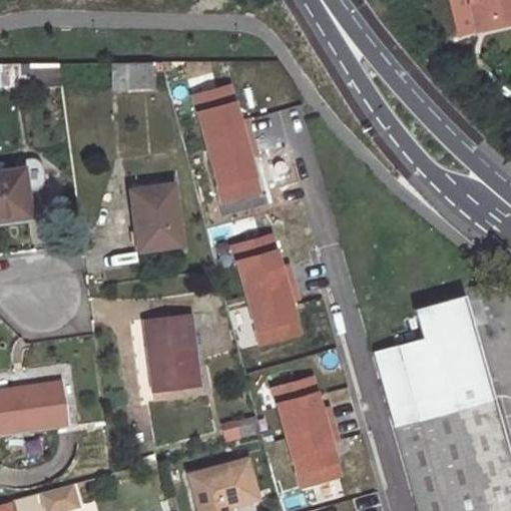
[(449,0),(457,34),(476,30),(468,0),(449,0)]
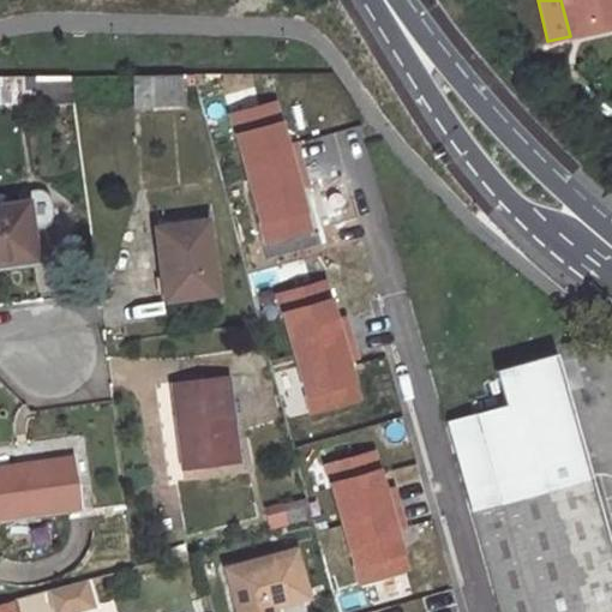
[(561,0),(570,36),(611,27),(611,0),(561,0)]
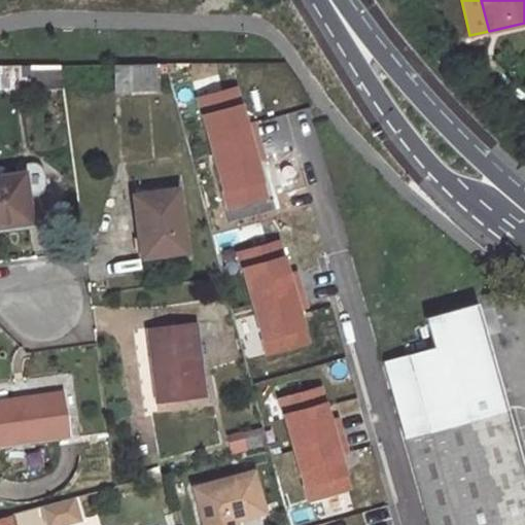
[(117,89),(160,90),(159,62),(116,63),(117,89)]
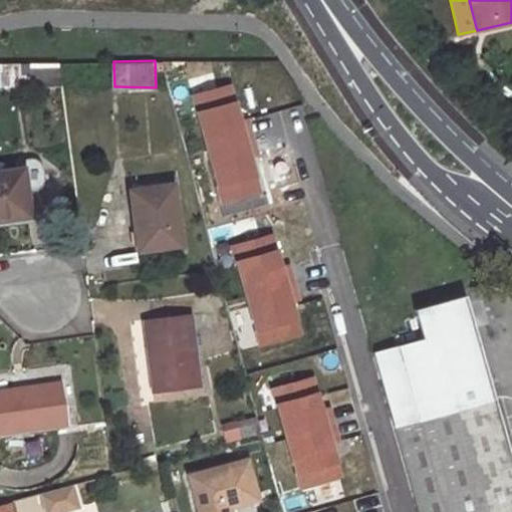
[(4,62),(4,84),(62,84),(59,61),(4,62)]
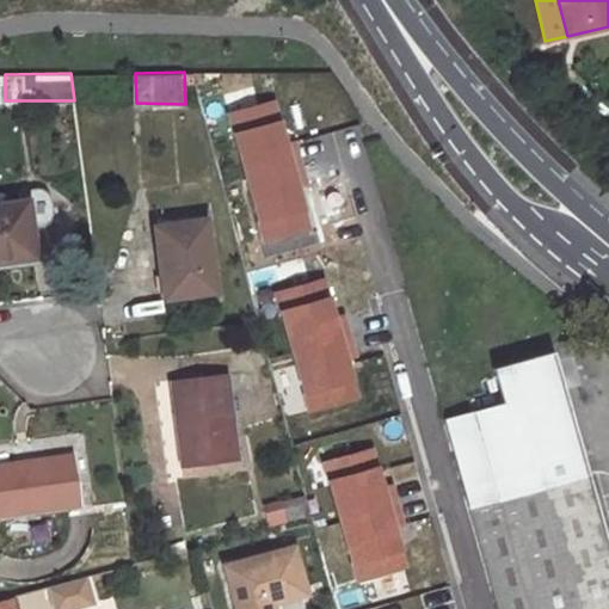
[(35,226),(45,225),(47,225),(51,222),(54,217),(53,203),(50,197),(48,194),(44,191),(38,189),(32,190),(30,191),(30,201),(0,203),(0,257),(37,252),(35,226)]
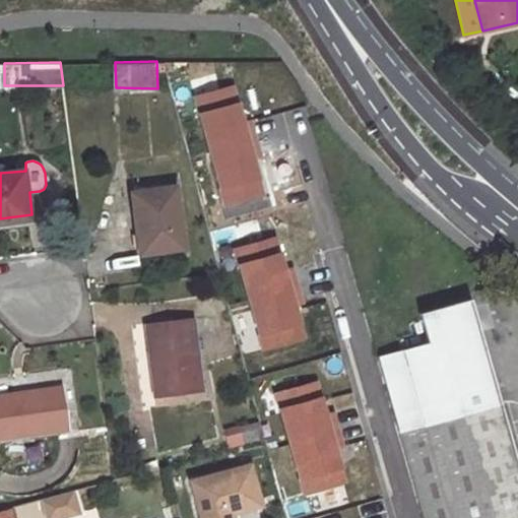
[(176,186),(133,192),(141,254),(185,248),(176,186)]
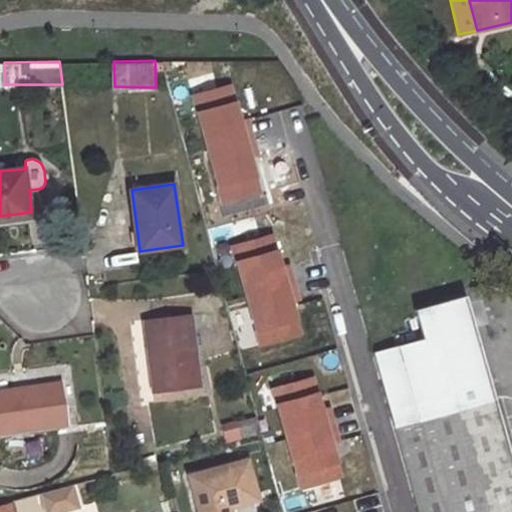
[(0,226),(33,222),(31,212),(0,216),(0,226)]
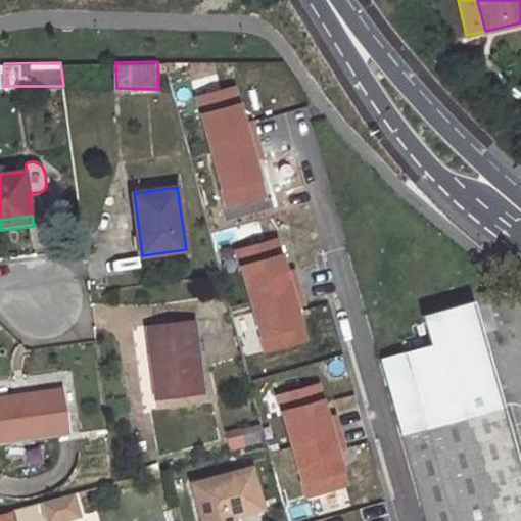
[(520,477),(507,425),(502,407),(473,302),(423,316),(431,345),(382,360),(427,520),(520,520),(520,477)]
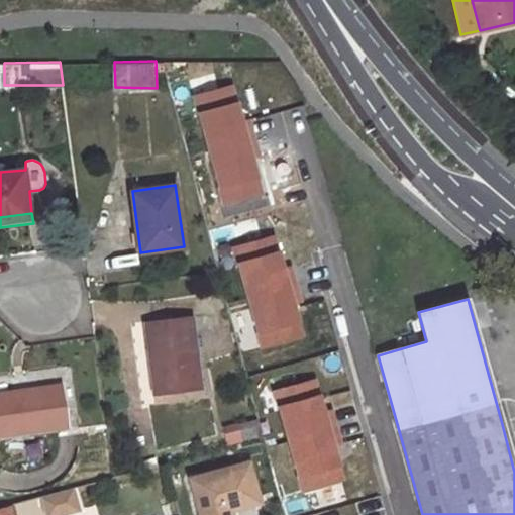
[(193,316),(145,322),(156,395),(202,388),(193,316)]
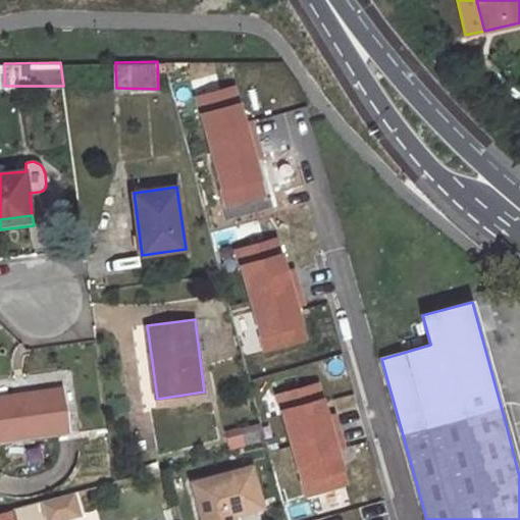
[(64,384),(0,393),(0,438),(70,429),(64,384)]
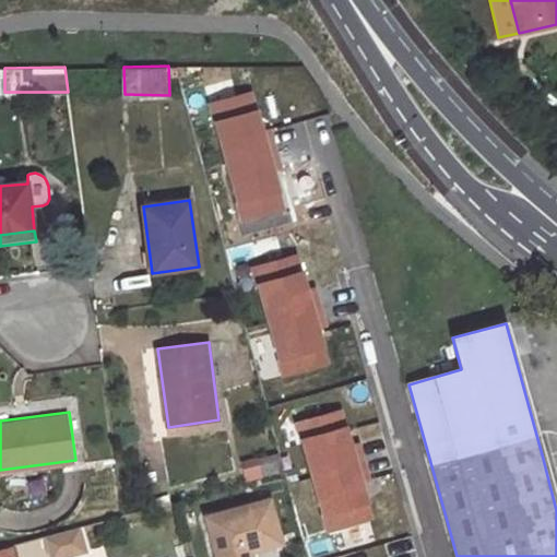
[(285,556),(270,499),(206,517),(217,556),(285,556)]
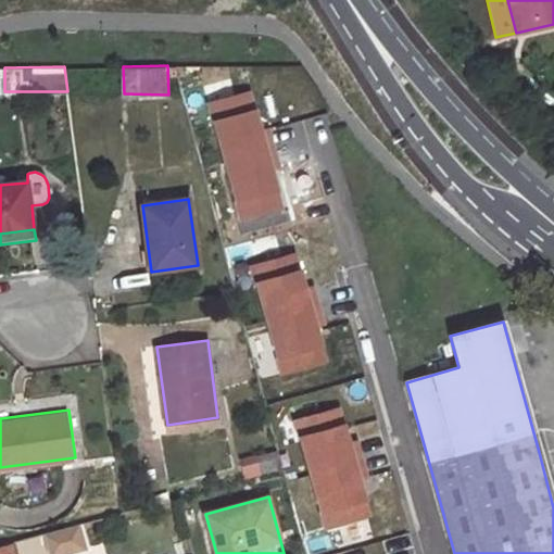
[(82,523),(47,531),(52,553),(55,553),(88,545),(82,523)]
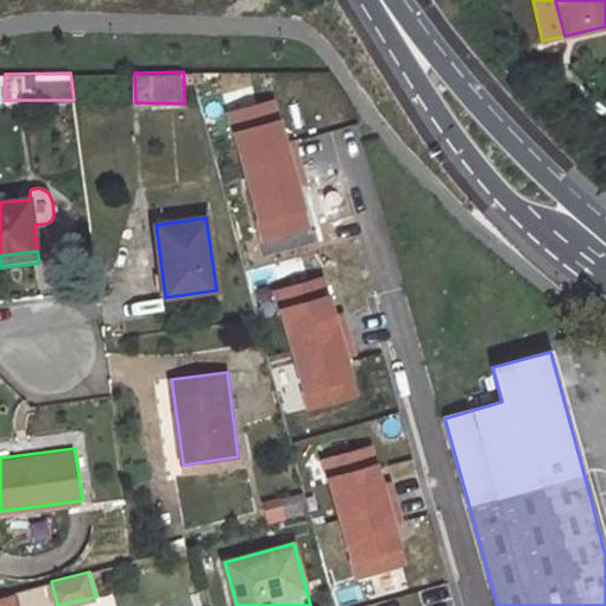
[(16,605),(13,594),(0,597),(0,599),(1,605),(16,605)]
